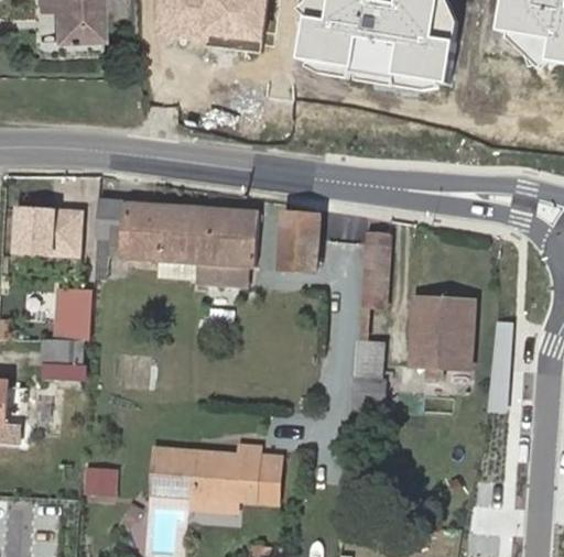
[(54,0),(55,32),(100,29),(99,0),(54,0)]
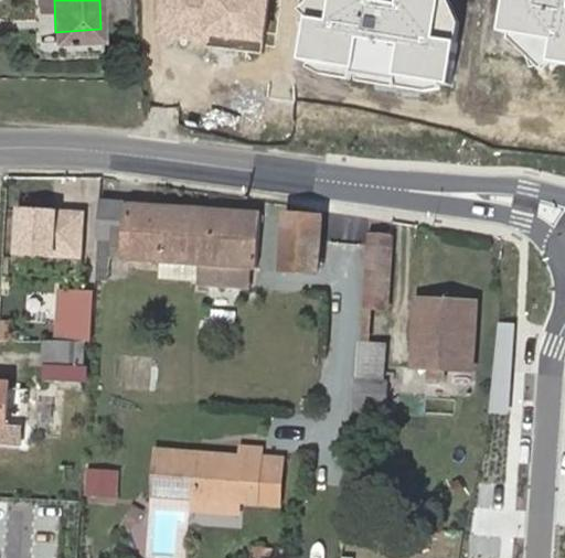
[(164,0),(162,25),(209,31),(208,38),(263,44),(268,0),(164,0)]
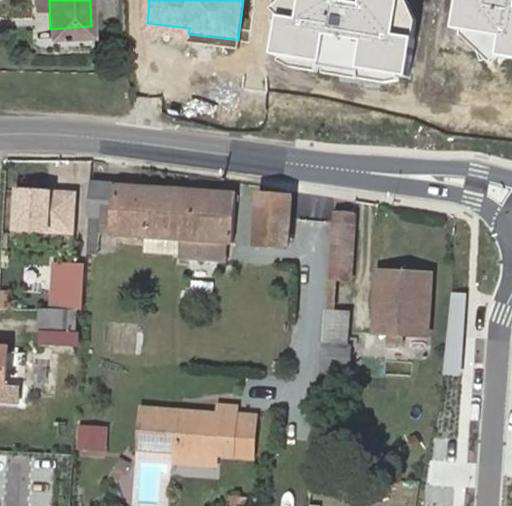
[(300,0),(298,14),(279,11),(272,52),(409,73),(415,37),(397,34),(402,0),(364,0),(364,3),(348,0),(300,0)]
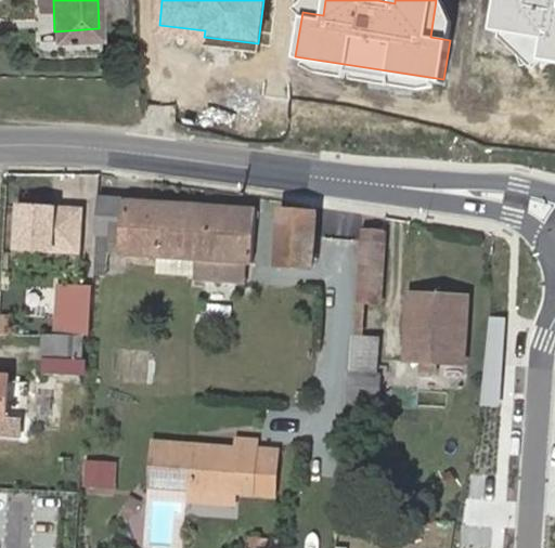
[(499,0),(495,27),(545,35),(542,55),(554,56),(554,0),(499,0)]
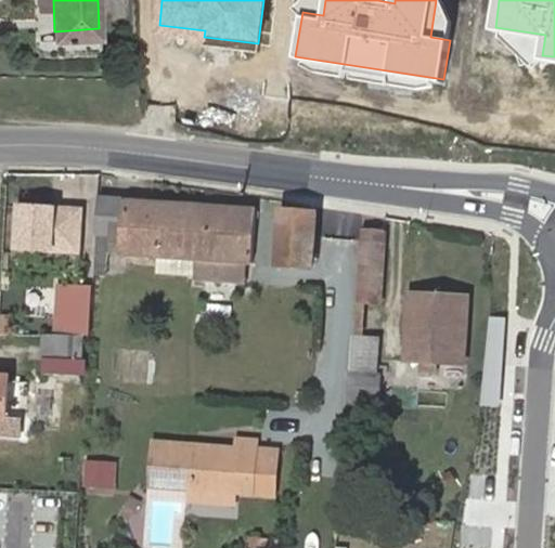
[(255,206),(98,196),(94,233),(125,234),(124,251),(124,252),(157,255),(188,256),(195,257),(232,259),(252,260),(255,206)]
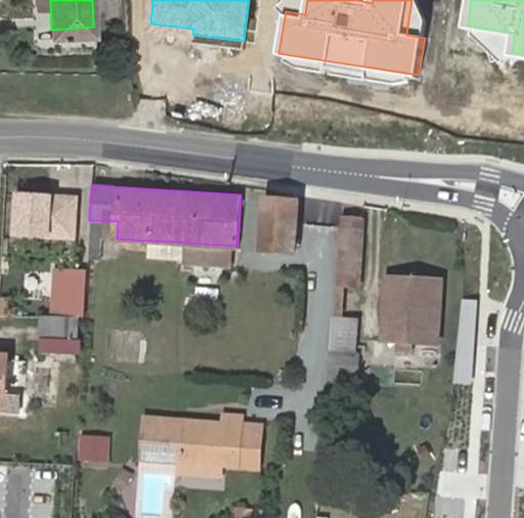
[(69,211),(69,196),(17,192),(13,250),(73,253),(75,211),(69,211)]
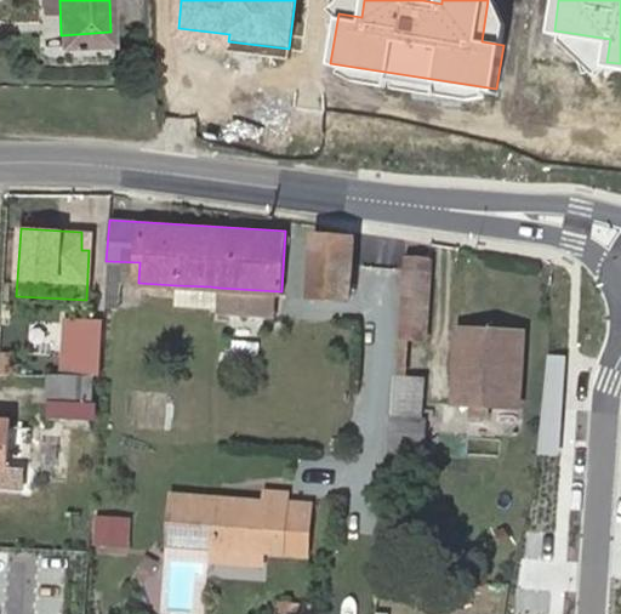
[(314,231),(311,293),(347,294),(351,233),(314,231)]
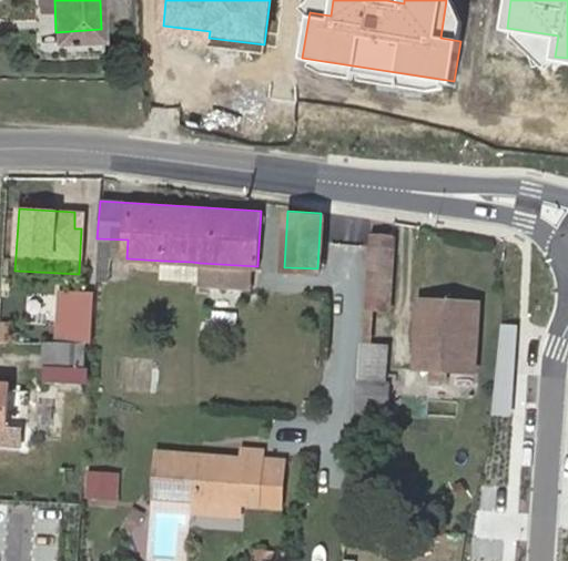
[(364,299),(369,299),(388,301),(394,228),(369,226),(364,299)]
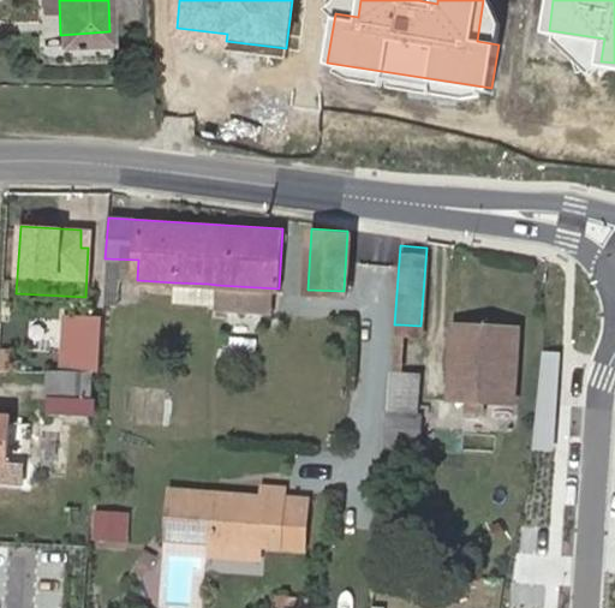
[(138,260),(105,258),(102,293),(114,294),(115,276),(137,279),(138,260)]
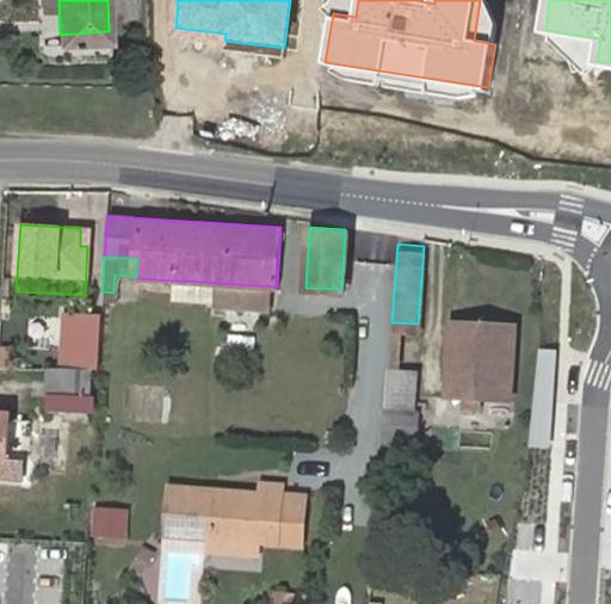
[(207,282),(173,281),(172,299),(214,301),(215,283),(207,282)]
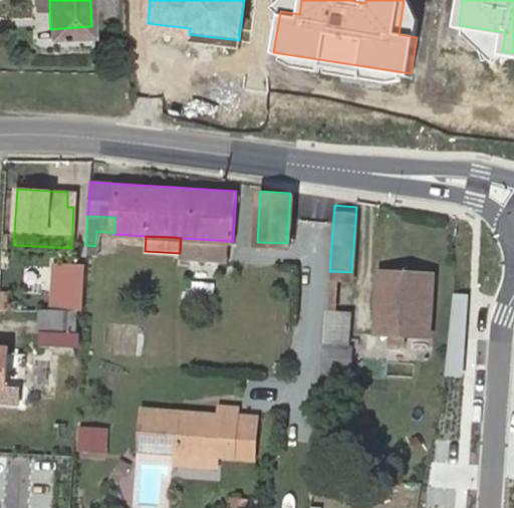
[(215,240),(203,239),(202,249),(214,250),(215,240)]
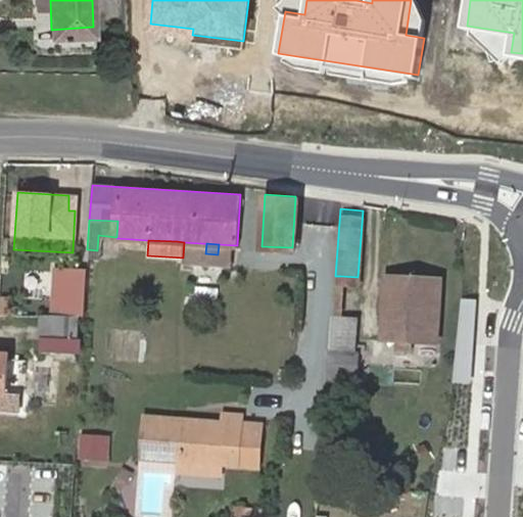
[(65,312),(70,268),(56,267),(53,311),(65,312)]
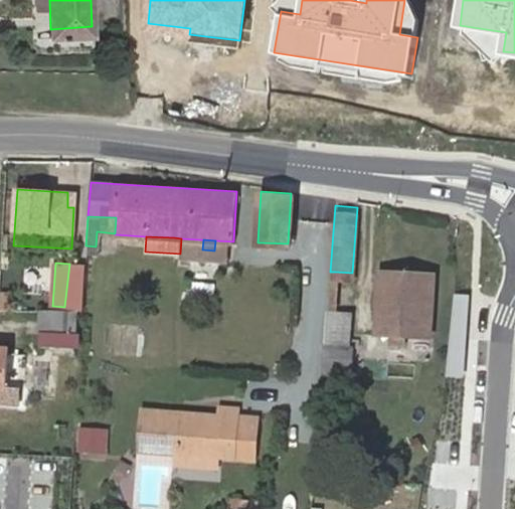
[(64,307),(81,309),(84,265),(69,264),(64,307)]
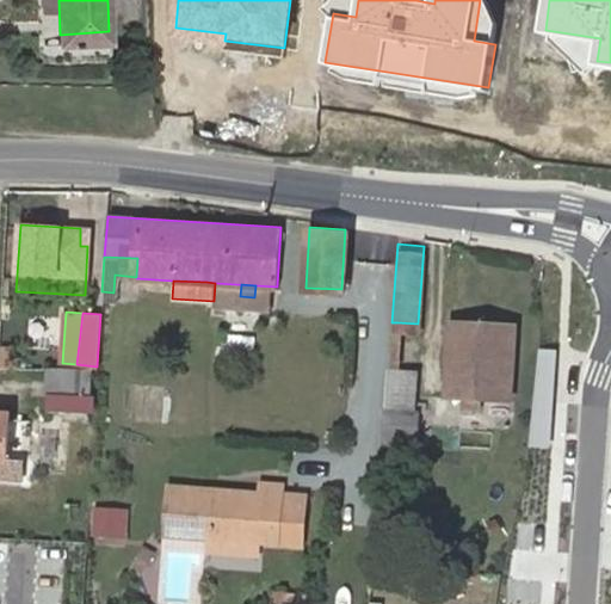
[(450,320),(444,394),(461,395),(460,405),(477,406),(479,396),(508,398),(513,324),(450,320)]
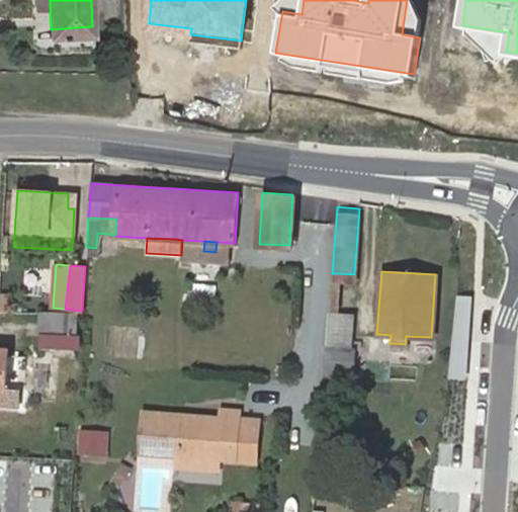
[(469,370),(476,287),(459,286),(453,369),(469,370)]
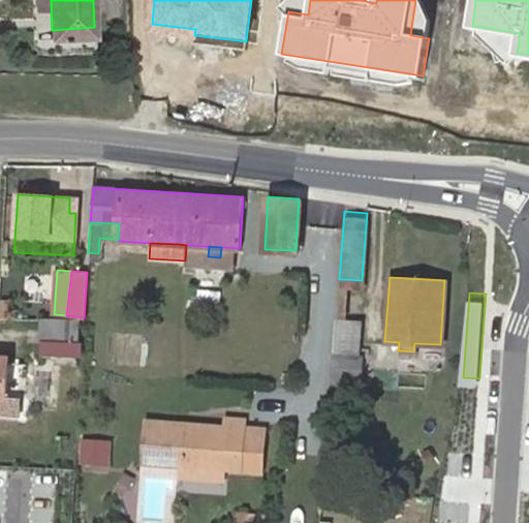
[(78,318),(40,317),(39,342),(52,343),(51,356),(75,358),(78,318)]
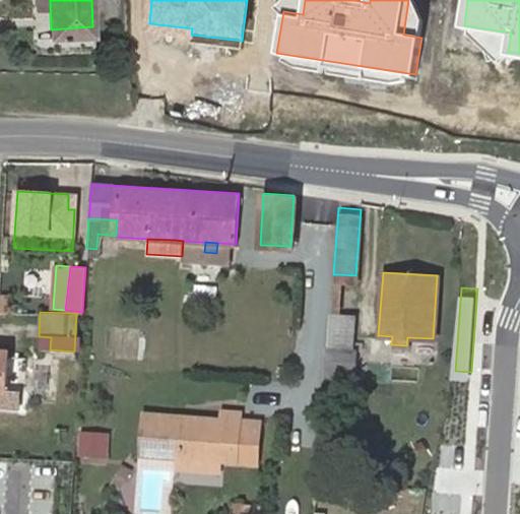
[(354,315),(330,313),(327,345),(322,345),(320,376),(325,376),(354,378),(358,347),(351,347),(354,315)]
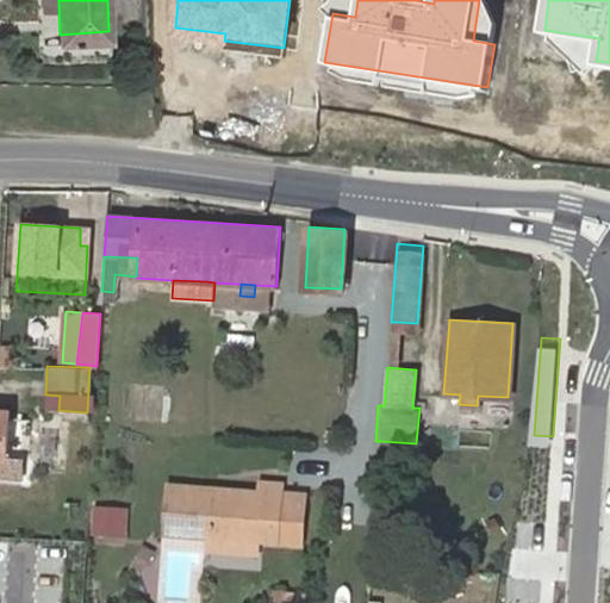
[(5,459),(10,414),(0,412),(0,480),(18,482),(20,460),(5,459)]
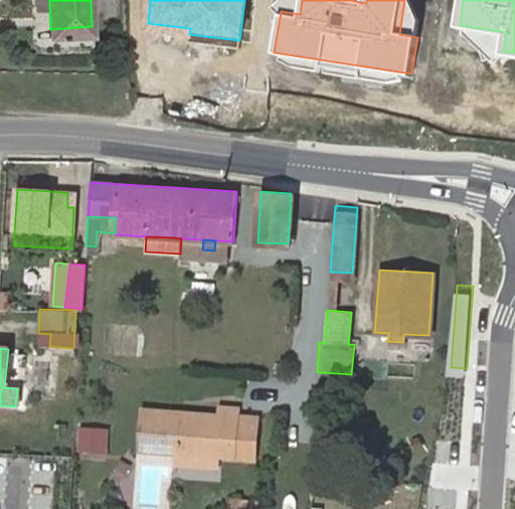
[(217,412),(186,410),(186,418),(178,417),(179,410),(140,408),(137,446),(175,450),(175,456),(215,458),(215,453),(232,453),(235,414),(235,405),(217,404),(217,412)]
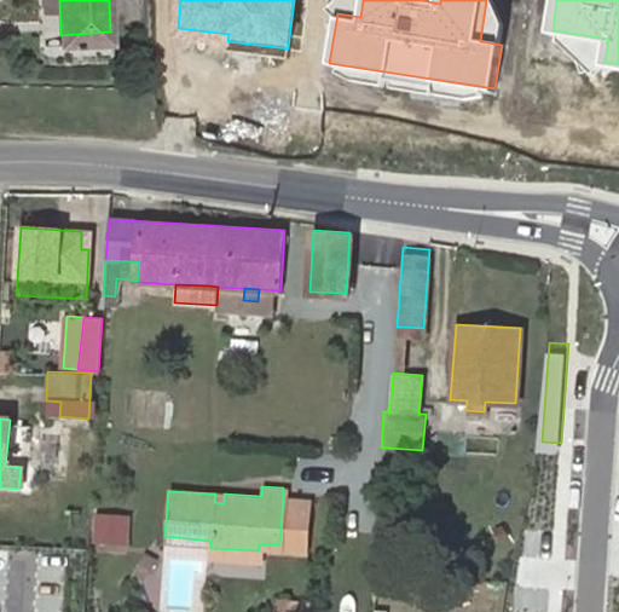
[(224,503),(224,494),(215,494),(214,502),(224,503)]
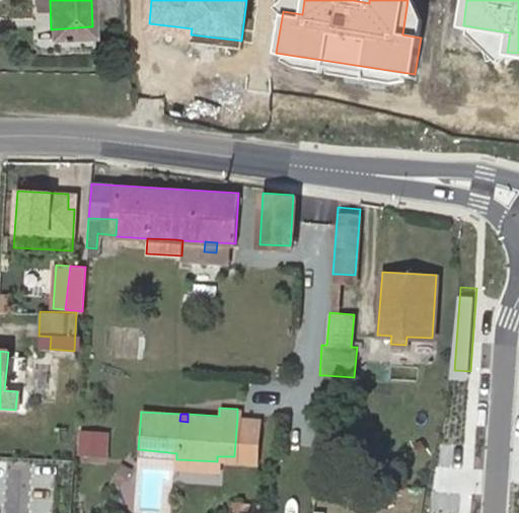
[(237,418),(234,456),(256,458),(260,419),(237,418)]
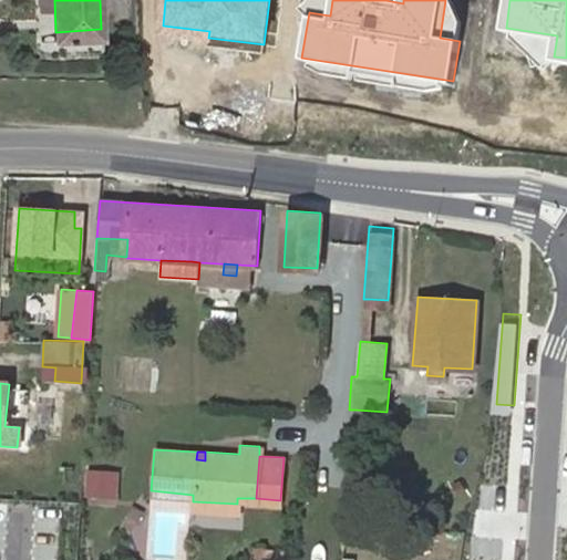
[(91,460),(90,488),(122,490),(124,463),(91,460)]
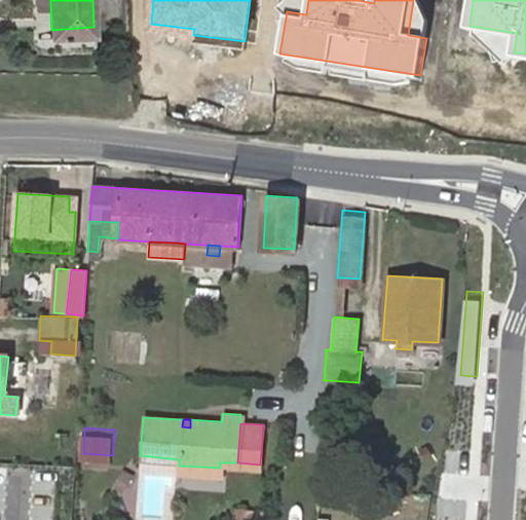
[(219,475),(220,468),(179,466),(178,472),(219,475)]
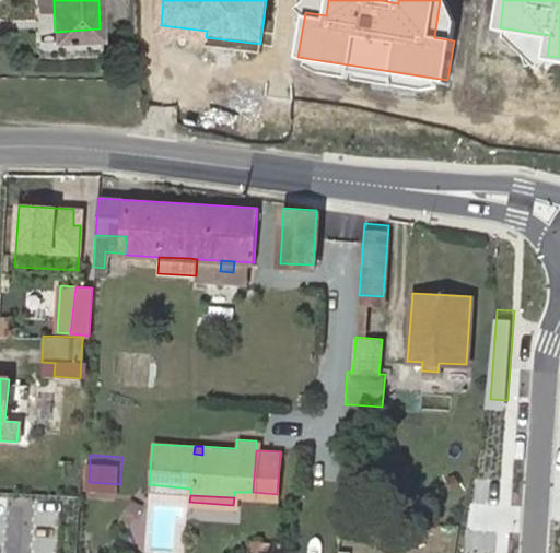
[(140,505),(131,501),(124,514),(131,519),(140,505)]
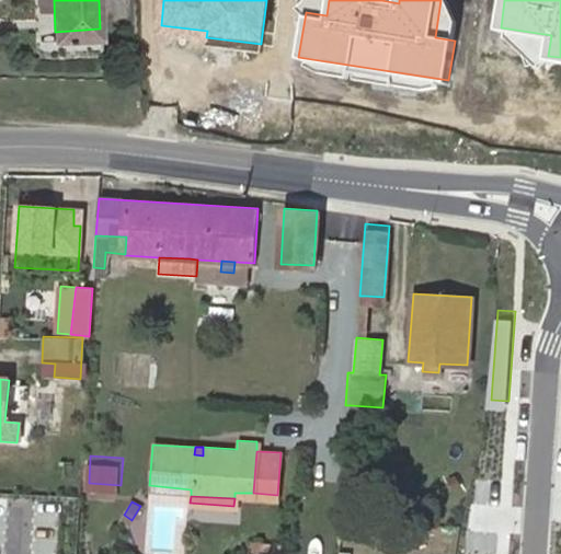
[(281,553),(282,544),(254,542),(253,553),(281,553)]
